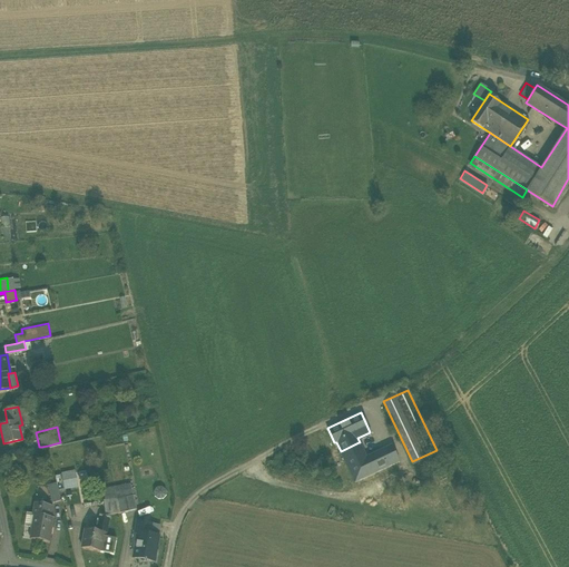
[(347,467),(354,480),(398,459),(391,445),(365,456),(359,442),(341,451),(347,467)]
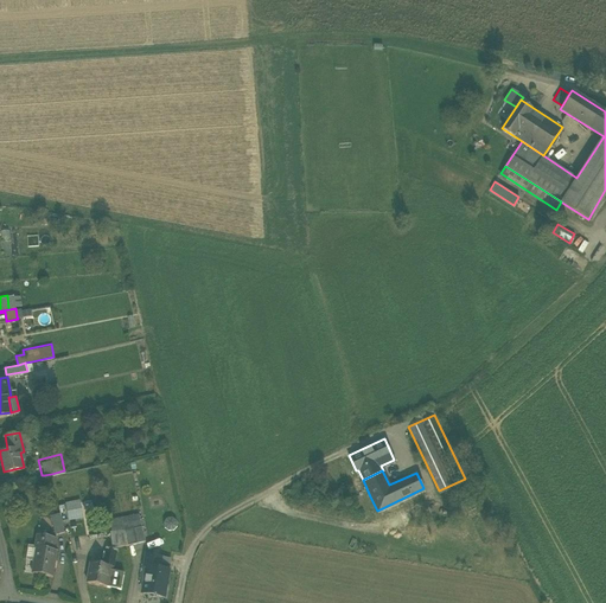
[(80,498),(64,500),(65,510),(81,506),(80,498)]
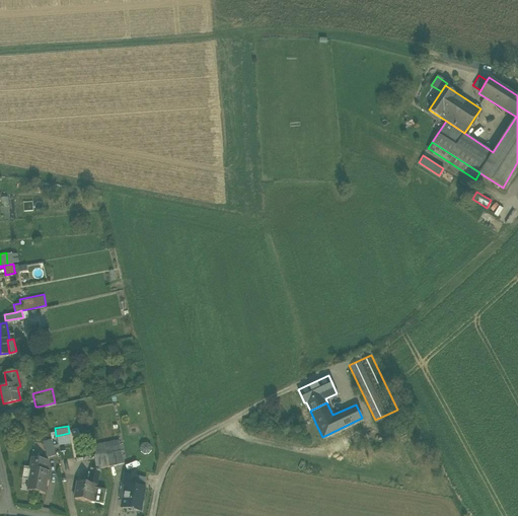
[(71,441),(69,433),(56,436),(58,443),(71,441)]
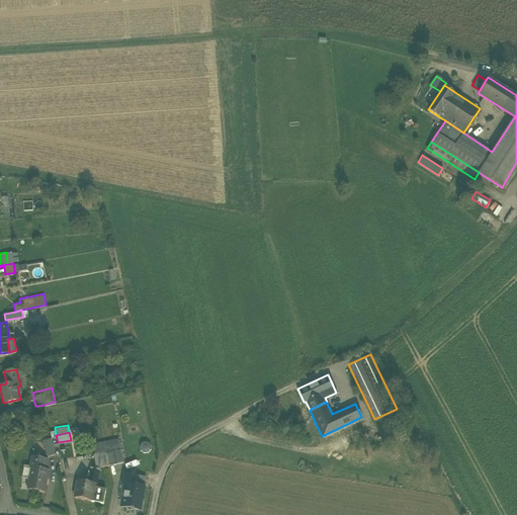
[(119,436),(103,440),(105,448),(121,445),(119,436)]
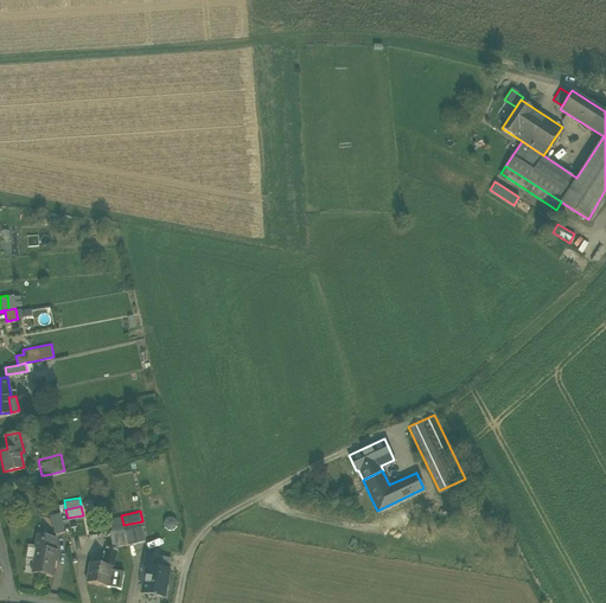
[(50,514),(55,533),(64,531),(59,512),(50,514)]
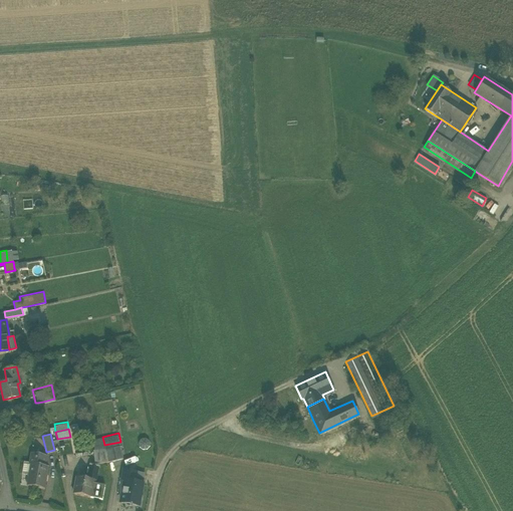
[(105,447),(104,445),(102,437),(91,438),(92,449),(93,449),(105,447)]
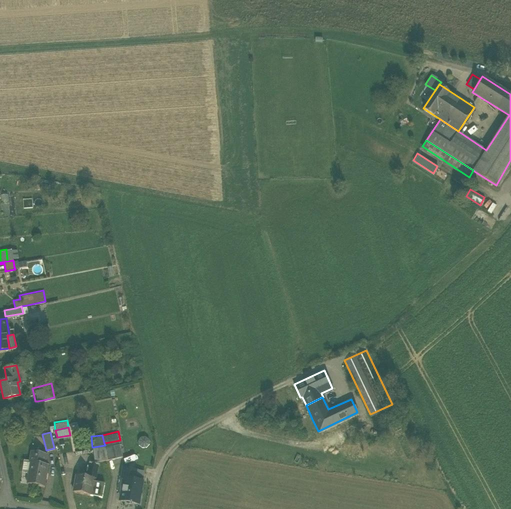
[(144,435),(140,436),(137,439),(138,444),(142,446),(147,445),(149,442),(148,437),(144,435)]
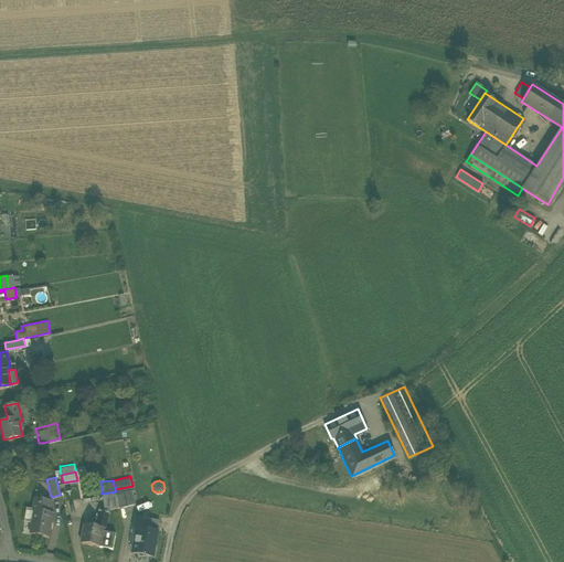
[(115,489),(116,491),(119,506),(137,502),(132,486),(115,489)]
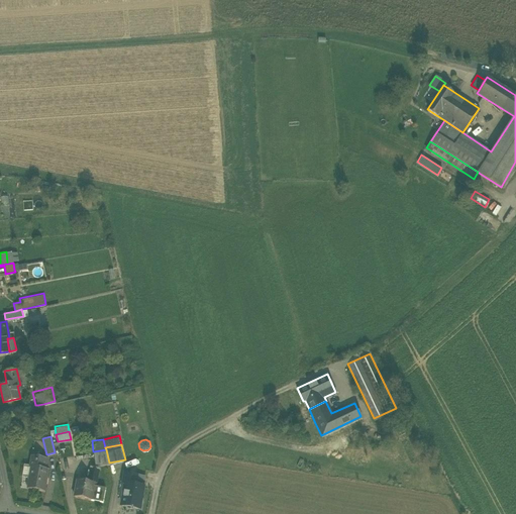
[(103,464),(109,463),(106,449),(94,451),(93,451),(95,465),(96,465),(103,464)]
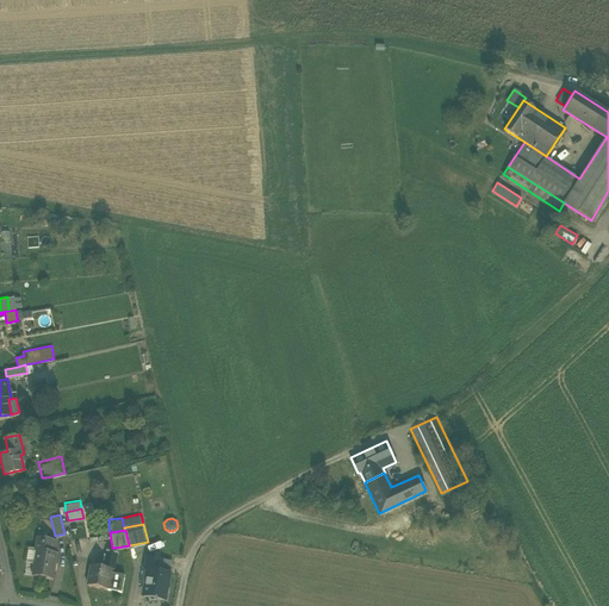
[(54,551),(56,538),(36,535),(35,547),(36,547),(33,562),(31,574),(53,578),(57,551),(54,551)]
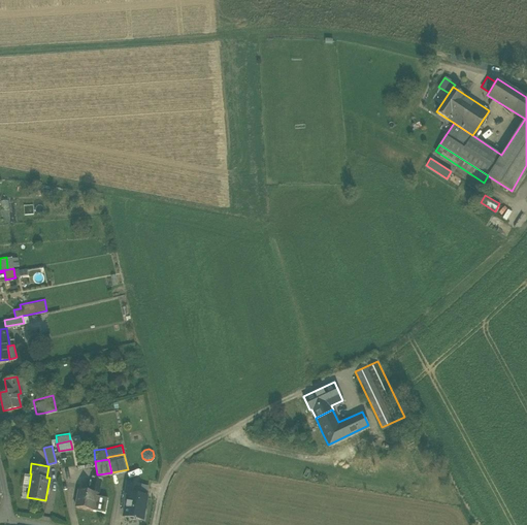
[(22,485),(29,487),(31,473),(30,473),(24,472),(22,485)]
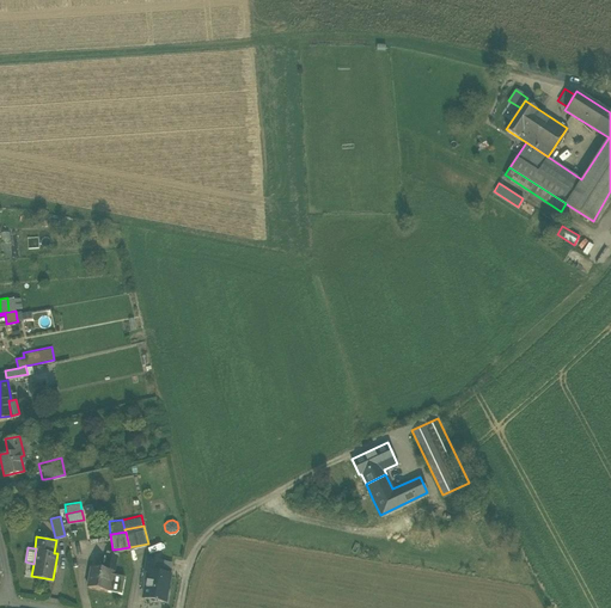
[(107,553),(103,567),(111,569),(110,572),(112,573),(114,572),(116,554),(107,553)]
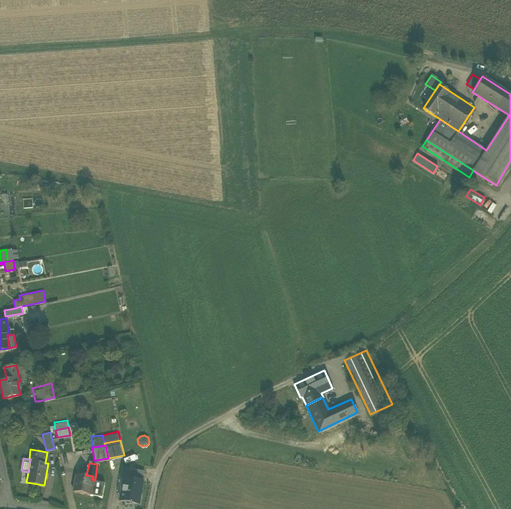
[(120,499),(137,502),(141,480),(133,478),(135,469),(124,466),(123,466),(121,477),(124,477),(120,499)]
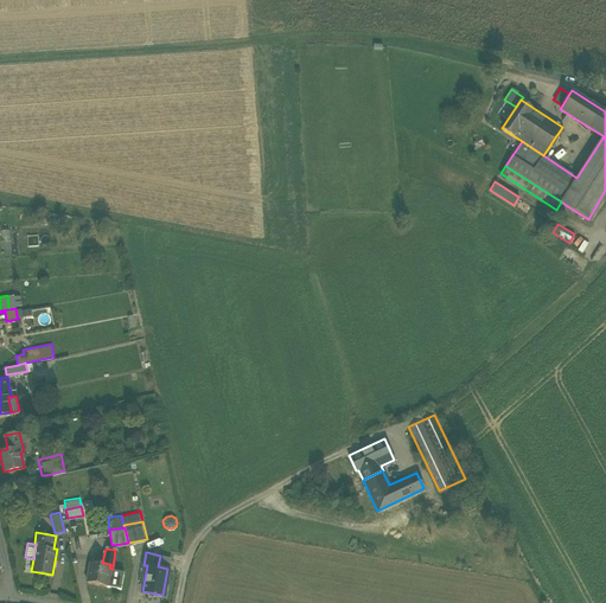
[(158,566),(167,569),(170,557),(160,556),(158,566)]
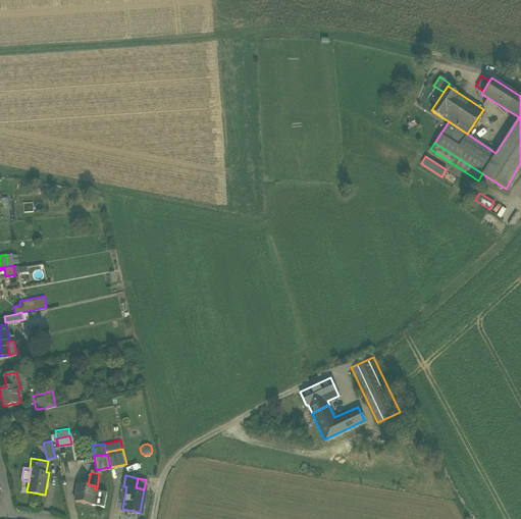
[(91,503),(94,488),(95,485),(88,484),(77,482),(74,500),(91,503)]
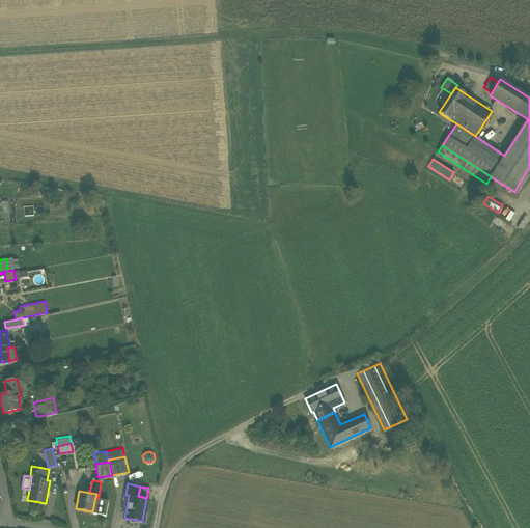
[(108,499),(99,497),(98,498),(95,497),(92,511),(105,515),(108,499)]
